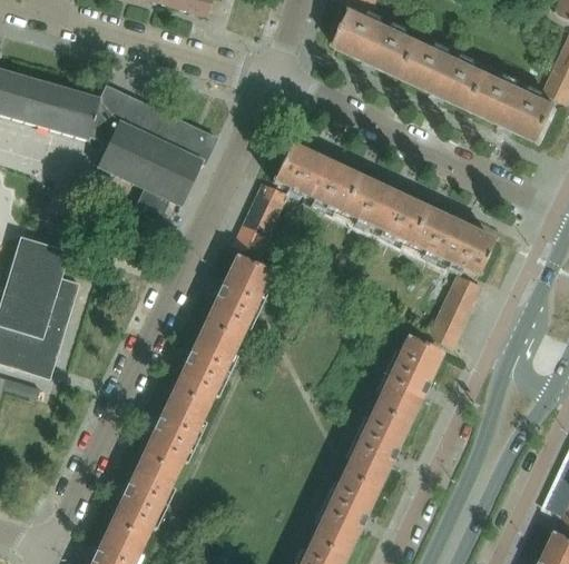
[(207,13),(209,5),(211,0),(175,0),(174,3),(207,13)]
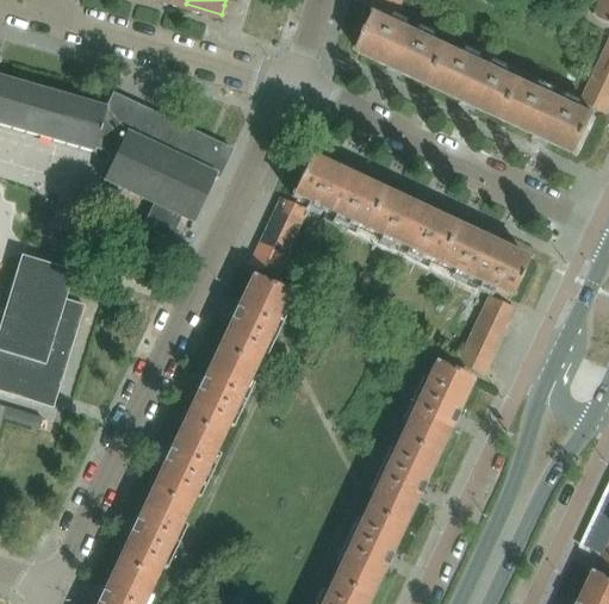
[(398,11),(402,0),(373,0),(372,2),(398,11)]
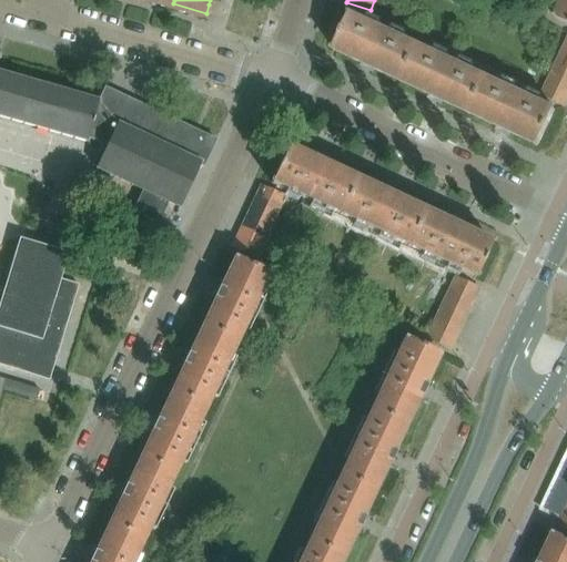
[(562,0),(556,12),(566,18),(566,0),(562,0)]
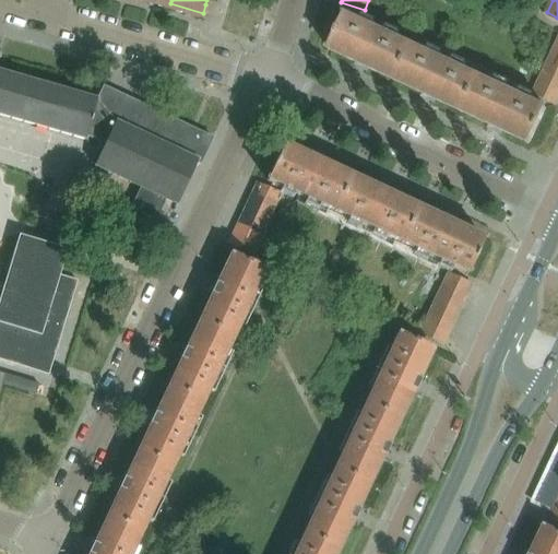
[(356,60),(361,63),(367,66),(368,63),(395,77),(413,40),(346,9),(329,45),(357,58),(356,60)]
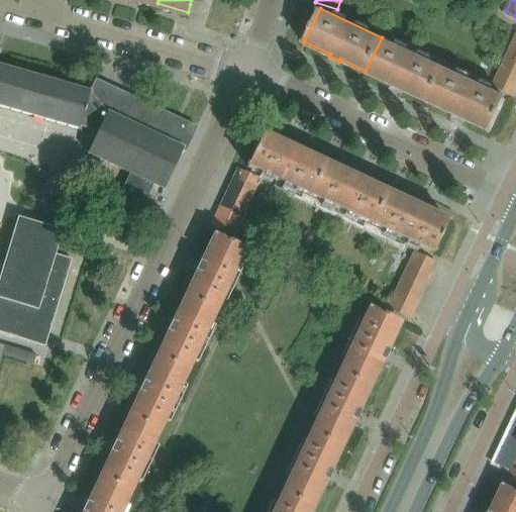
[(382,37),(366,71),(392,83),(391,85),(401,90),(402,88),(427,100),(443,67),(382,37)]
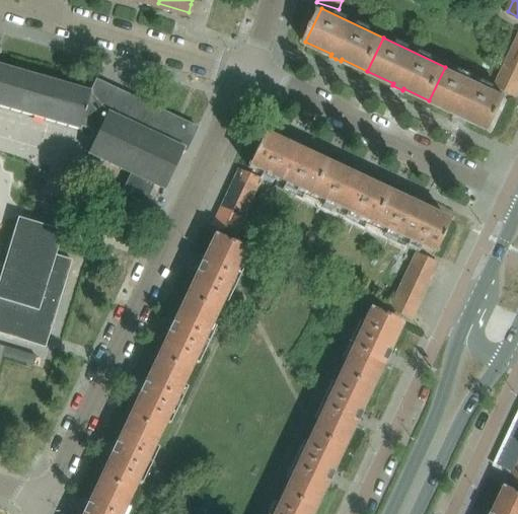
[(517,49),(512,46),(507,55),(517,60),(517,49)]
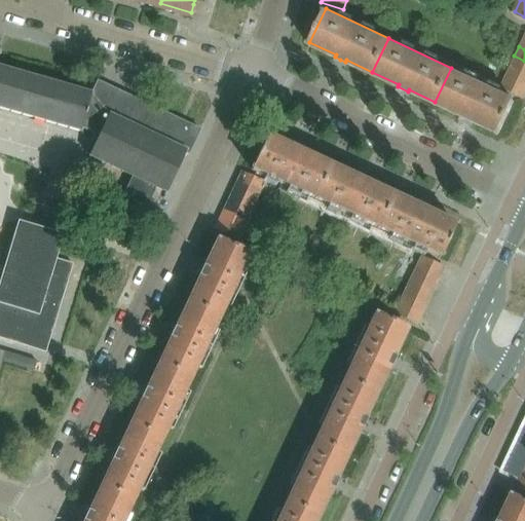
[(524,61),(514,56),(510,65),(524,72),(524,61)]
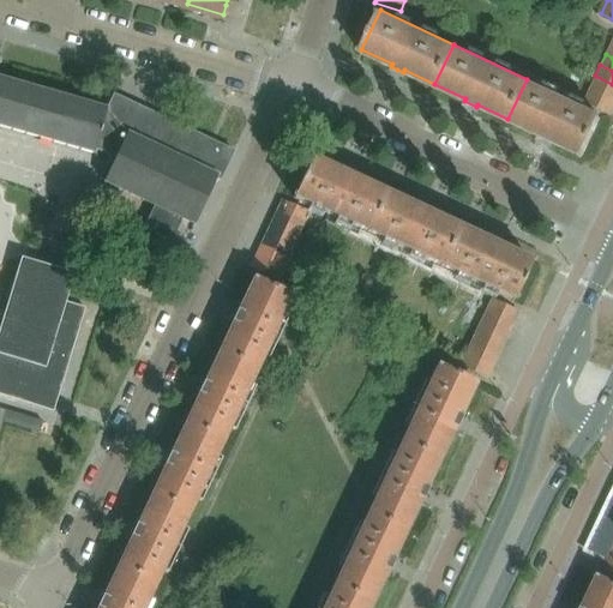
[(0,121),(92,149),(95,142),(103,146),(102,148),(115,154),(103,178),(155,202),(148,217),(174,230),(181,214),(194,221),(217,174),(220,175),(234,146),(114,90),(107,104),(0,72),(0,121)]
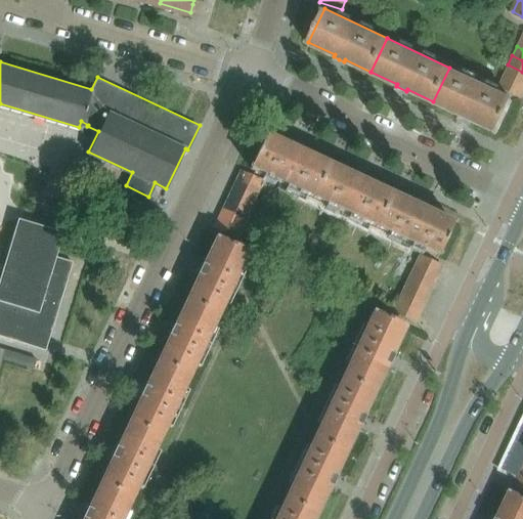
[(504,74),(522,83),(522,72),(508,65),(504,74)]
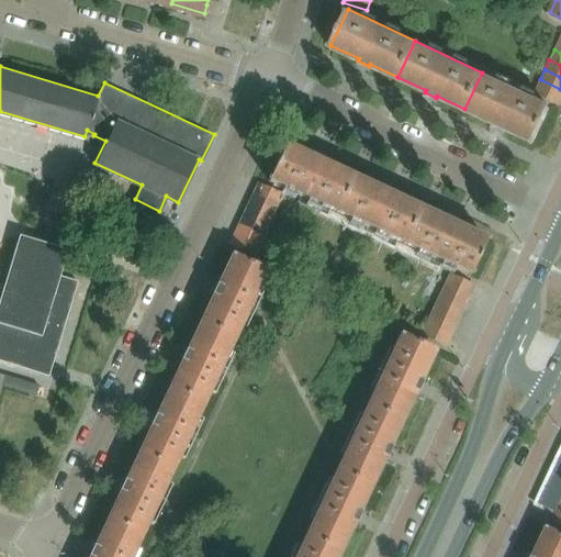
[(482,73),(464,109),(493,122),(492,124),(503,130),(504,127),(531,141),(549,104),(482,73)]
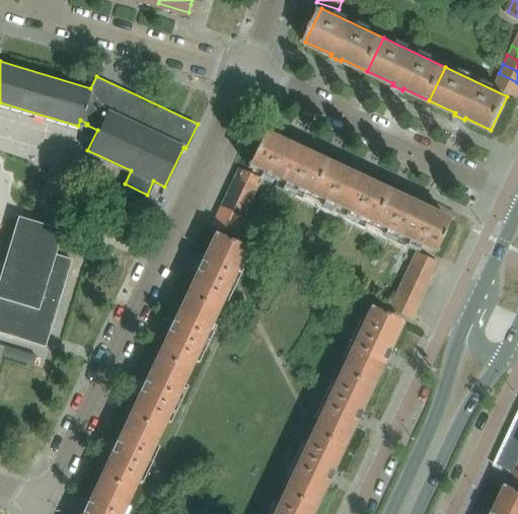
[(517,92),(517,82),(499,73),(495,82),(517,92)]
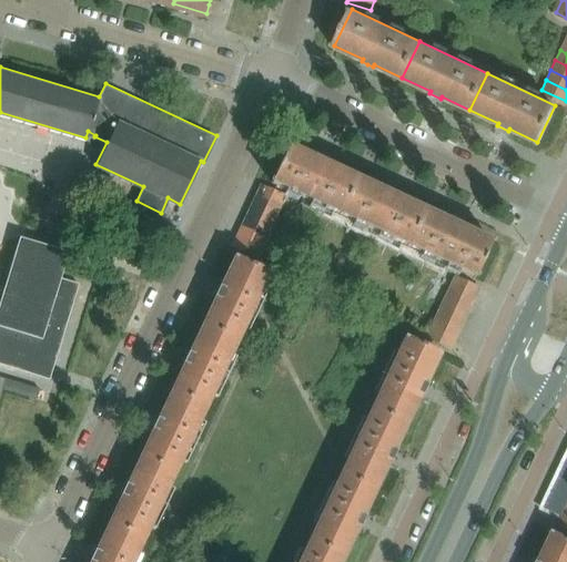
[(316,156),(287,143),(271,180),(338,211),(356,175),(328,162),(330,160),(317,154),(316,156)]
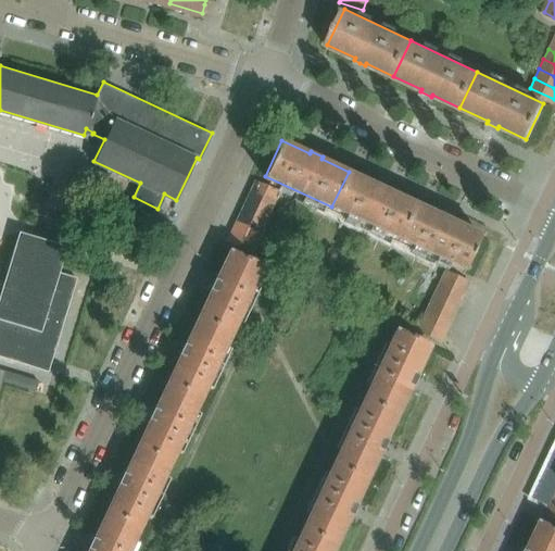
[(349,172),(331,207),(399,238),(415,202),(388,190),(389,187),(378,183),(377,185),(349,172)]
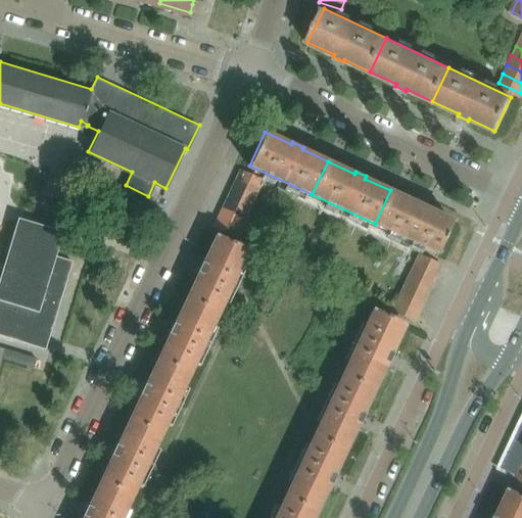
[(235,179),(256,189),(262,179),(247,172),(240,169),(235,179)]
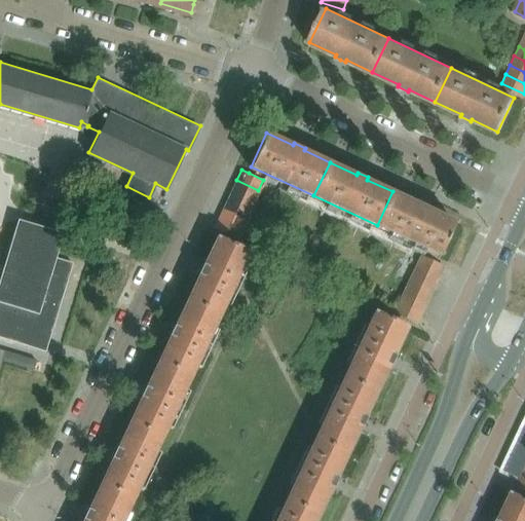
[(254,199),(258,190),(236,180),(232,189),(254,199)]
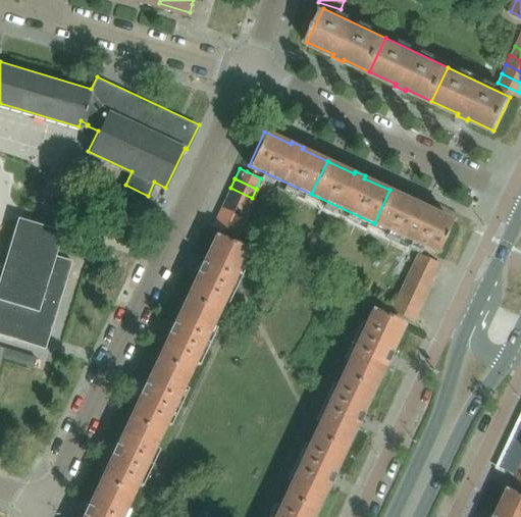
[(247,207),(252,198),(230,188),(226,197),(247,207)]
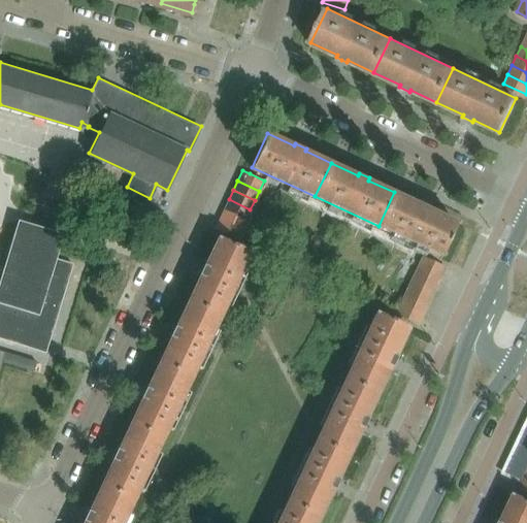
[(420,204),(394,192),(379,226),(407,239),(412,241),(440,256),(441,256),(457,222),(431,209),(432,207),(421,202),(420,204)]
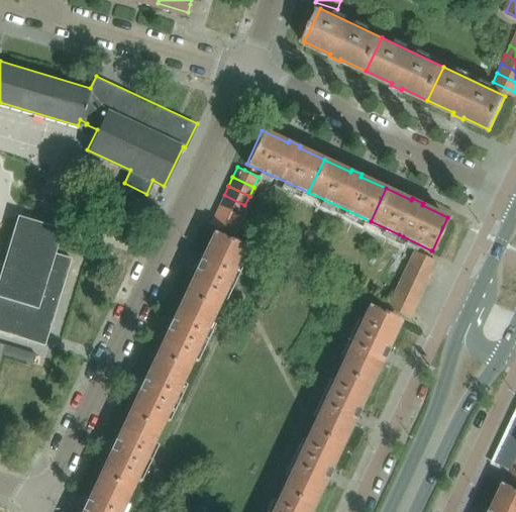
[(240,214),(244,205),(224,195),(219,204),(240,214)]
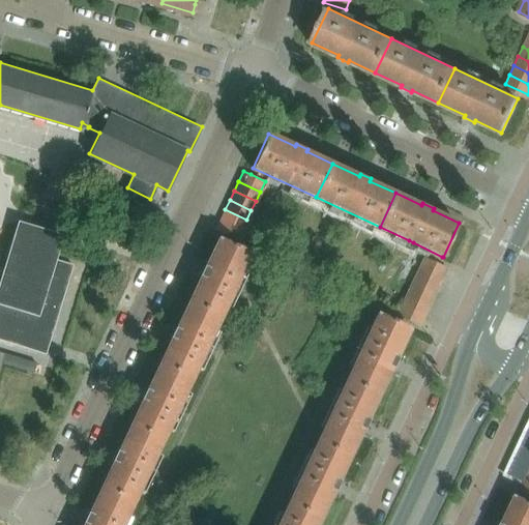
[(242,229),(246,220),(225,209),(221,219),(242,229)]
